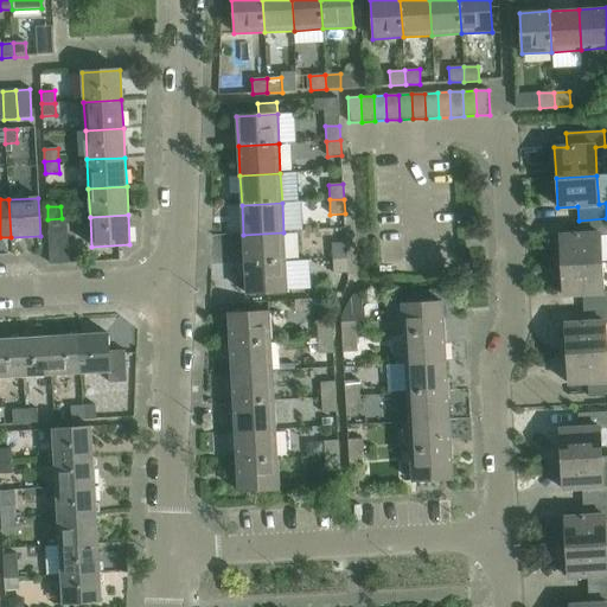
[(62,218),(48,219),(49,231),(62,230),(62,218)]
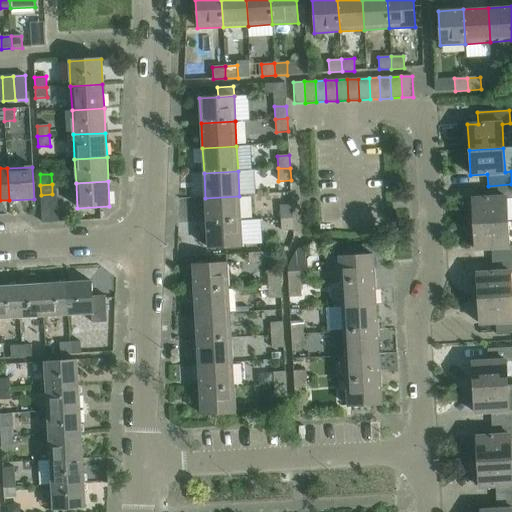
[(472,199),(473,224),(508,222),(506,198),(511,197),(511,184),(488,186),(488,198),(472,199)]
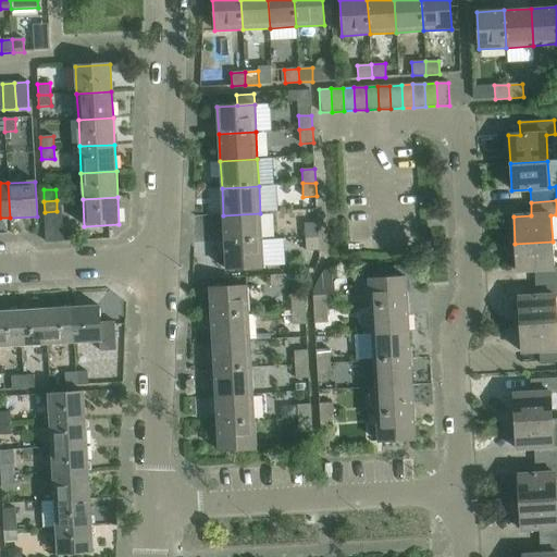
[(260,213),(223,215),(224,242),(262,239),(260,213)]
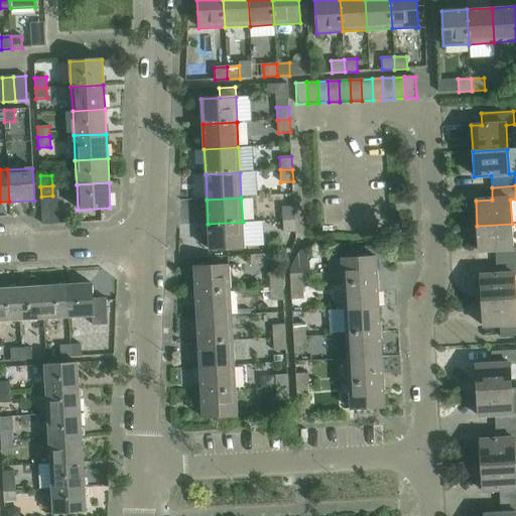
[(282,207),(283,220),(295,219),(294,207),(282,207)]
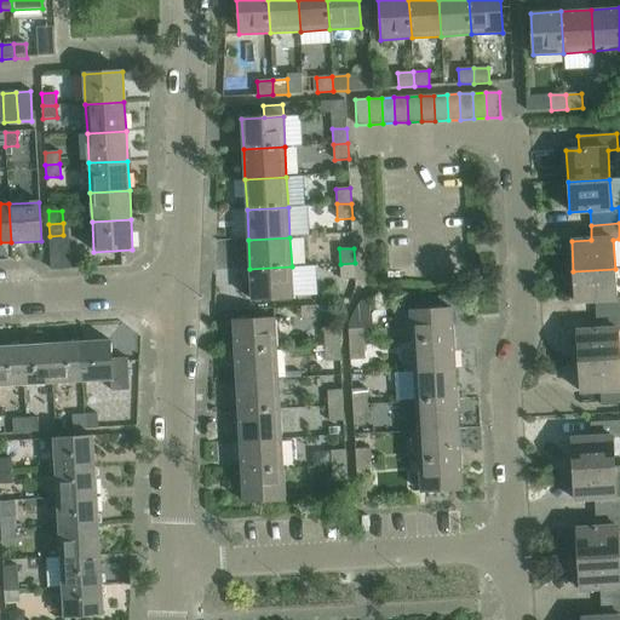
[(355,263),(340,264),(340,280),(356,279),(355,263)]
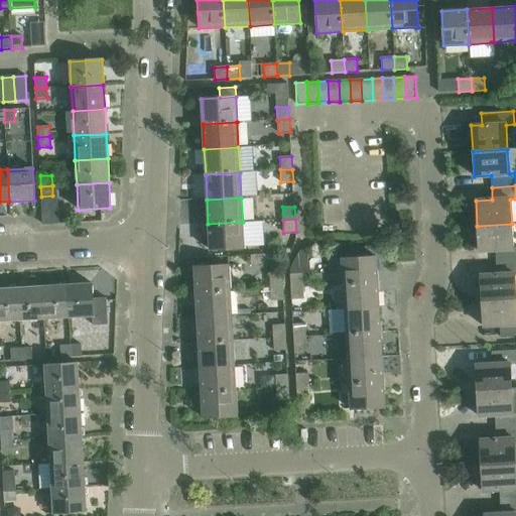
[(243,222),(208,224),(210,250),(244,248),(243,222)]
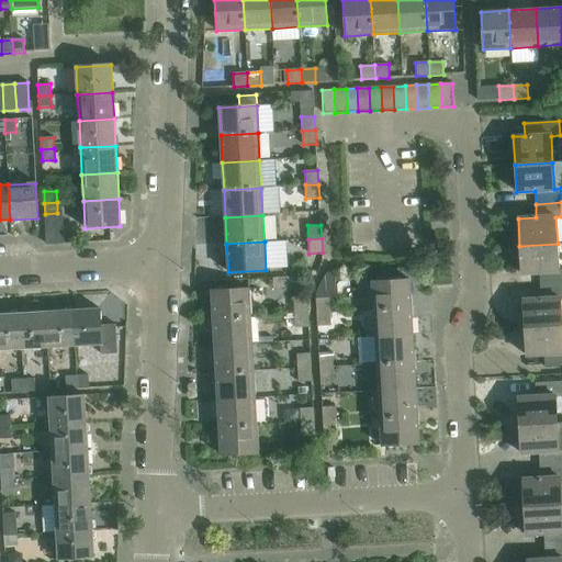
[(558,244),(519,246),(521,274),(539,273),(540,285),(561,284),(561,270),(559,270),(558,244)]
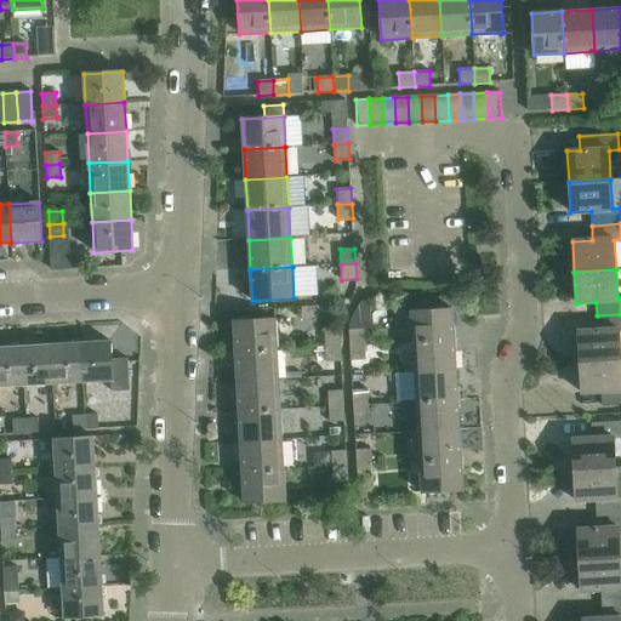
[(411,311),(412,342),(454,340),(453,308),(411,311)]
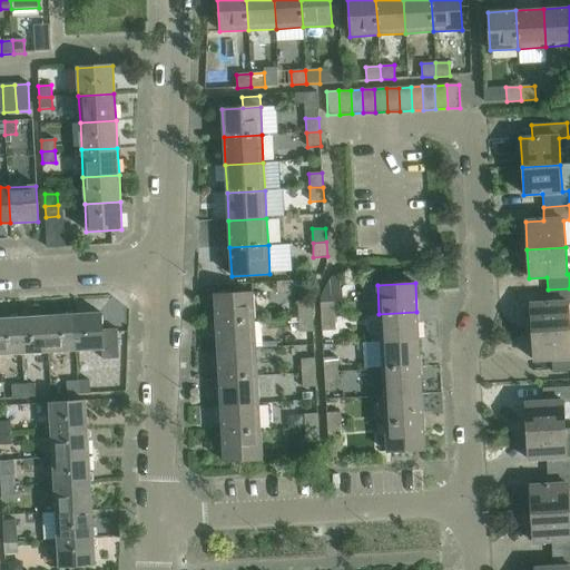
[(530,304),(532,333),(569,330),(569,303),(569,288),(548,290),(549,303),(530,304)]
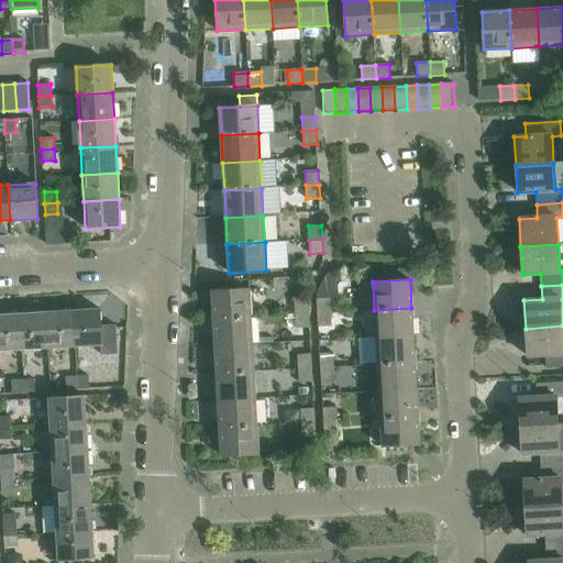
[(212,291),(213,319),(251,317),(250,289),(212,291)]
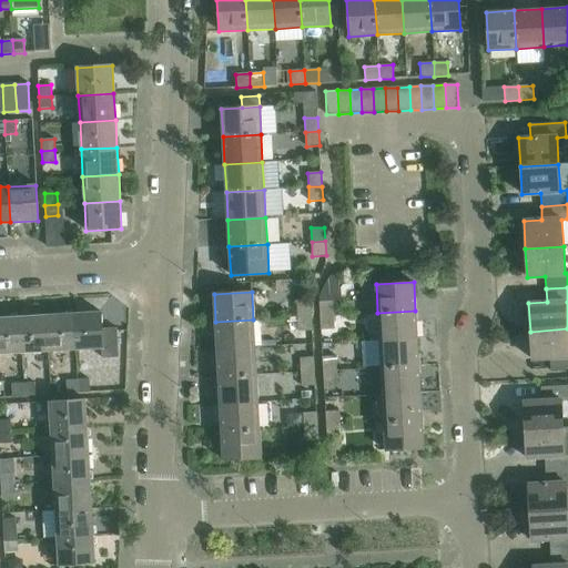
[(320,302),(320,316),(333,315),(333,301),(320,302)]
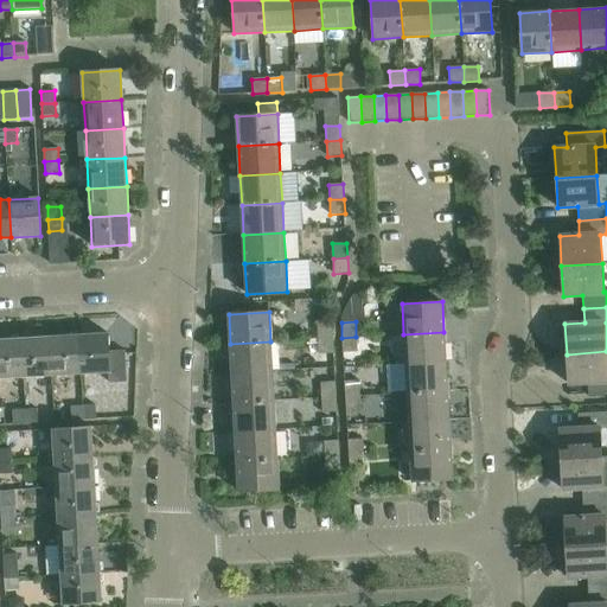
[(317,324),(318,339),(332,338),(331,324),(317,324)]
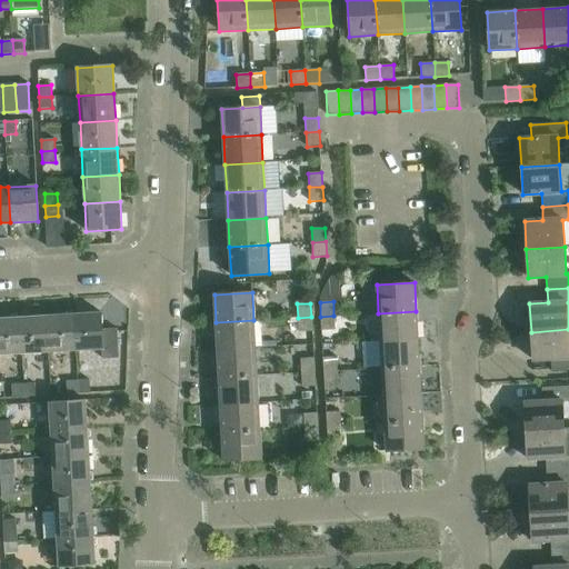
[(416,311),(378,313),(380,341),(418,339),(416,311)]
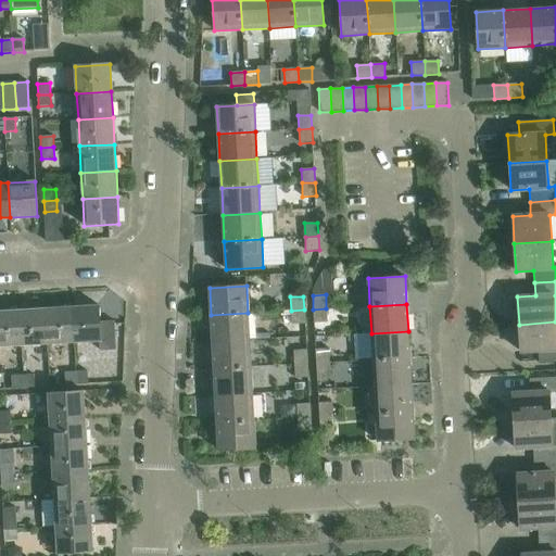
[(99,306),(72,307),(74,342),(99,341),(100,351),(116,350),(114,321),(100,321),(99,306)]
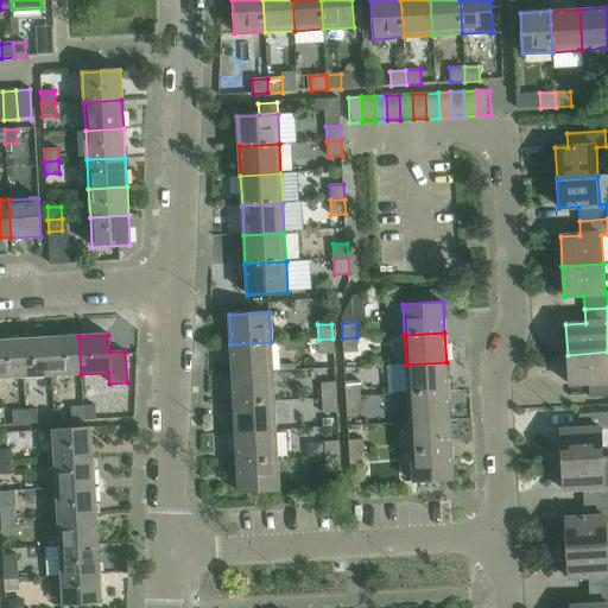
[(78,336),(50,339),(52,377),(81,374),(78,336)]
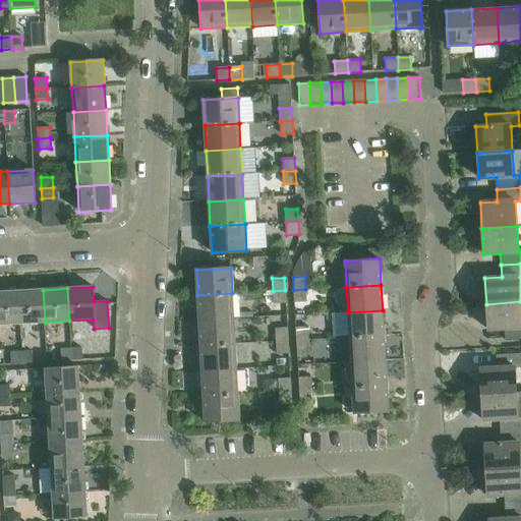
[(305,289),(293,290),(294,303),(306,302),(305,289)]
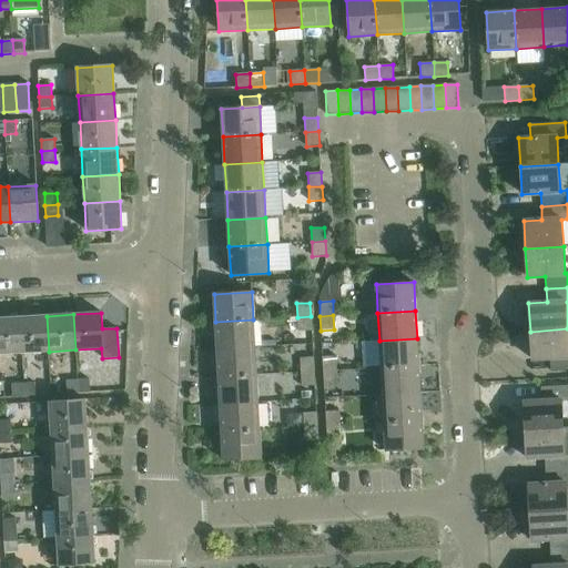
[(47,316),(19,317),(21,353),(49,352),(47,316)]
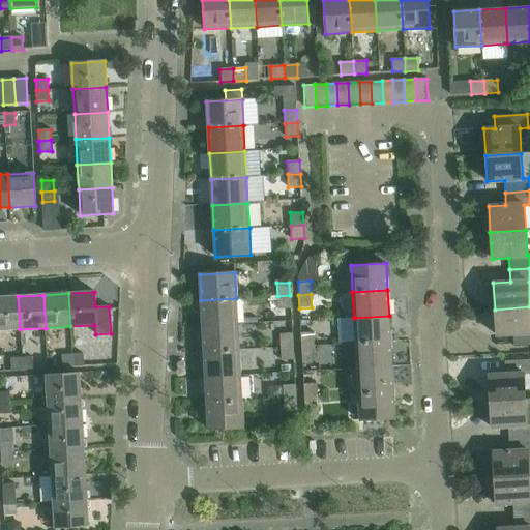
[(290,295),(277,296),(278,310),(291,308),(290,295)]
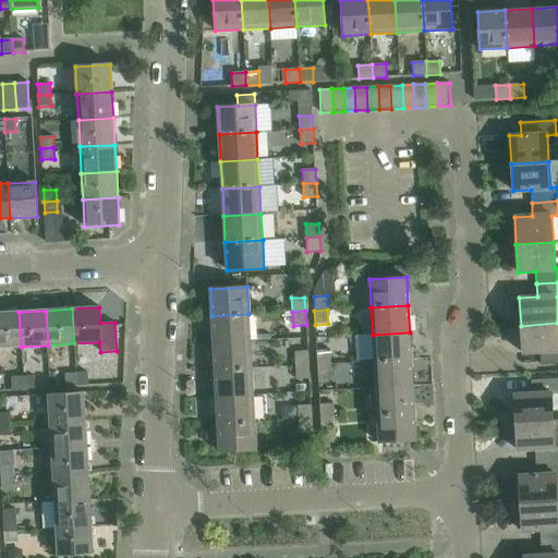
[(19,312),(0,312),(0,348),(21,347),(19,312)]
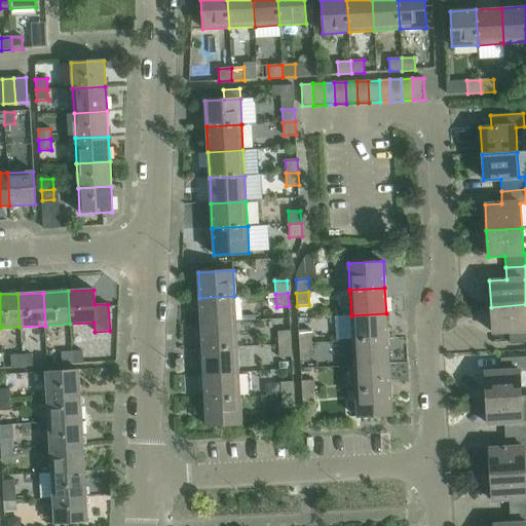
[(234,296),(199,298),(200,324),(236,322),(234,296)]
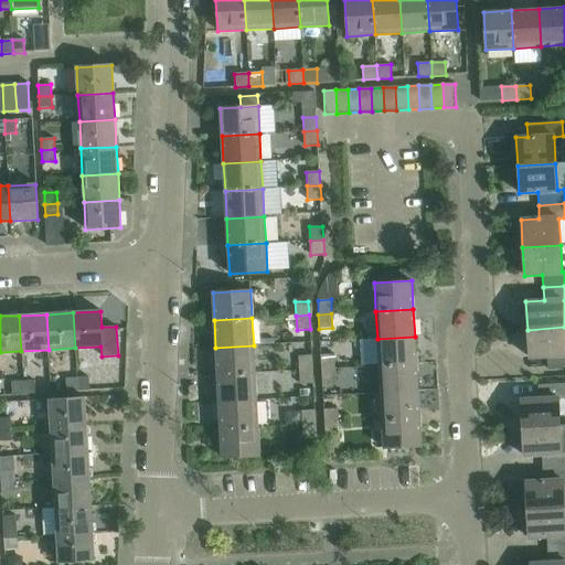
[(564,327),(528,330),(529,358),(547,356),(548,370),(564,368),(564,327)]
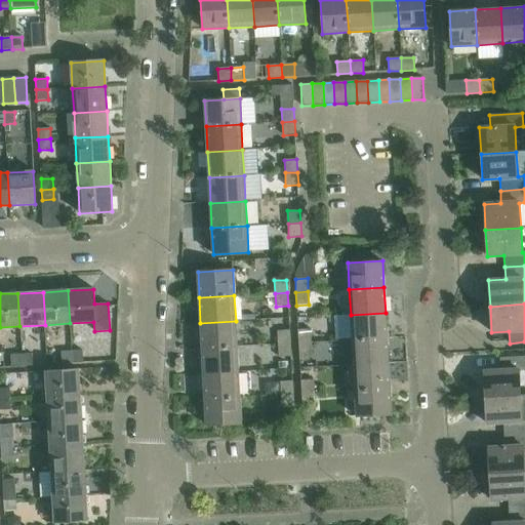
[(386,313),(351,315),(352,339),(387,337),(386,313)]
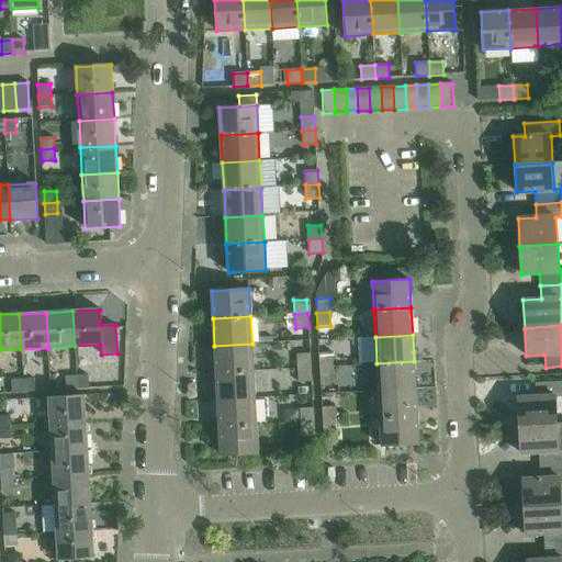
[(253,344),(214,346),(216,373),(254,371),(253,344)]
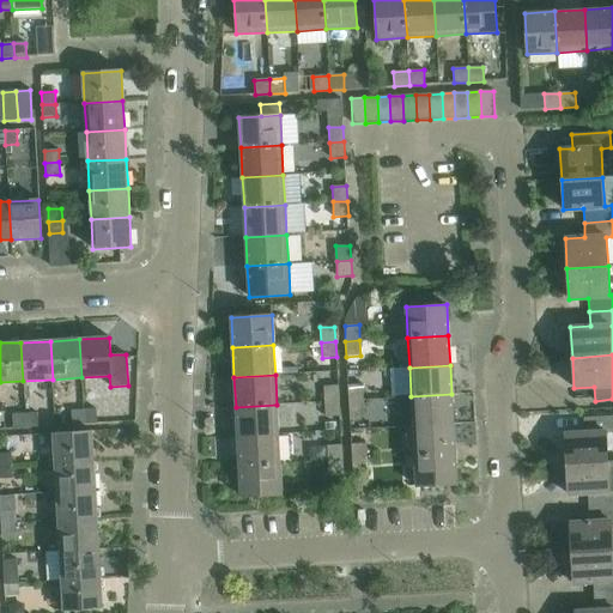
[(347,386),(349,400),(363,400),(363,384),(347,386)]
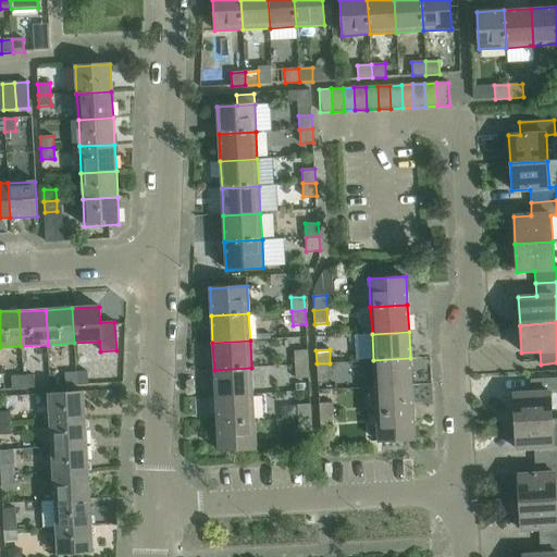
[(294,351),(295,366),(308,364),(307,350),(294,351)]
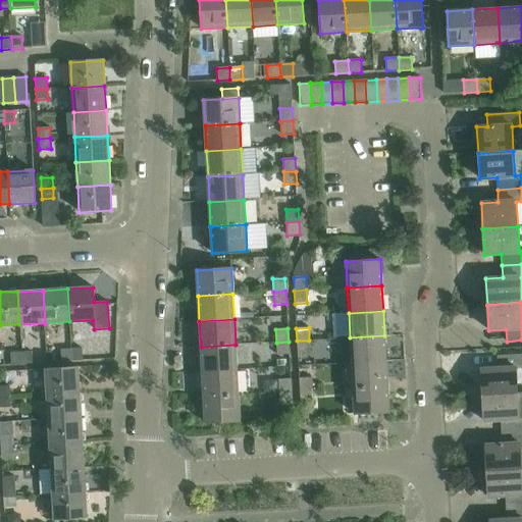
[(384,335),(350,337),(352,363),(386,361),(384,335)]
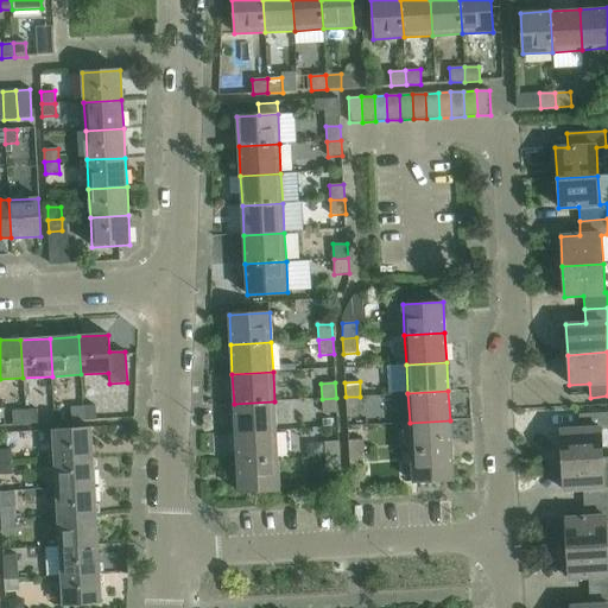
[(360,397),(346,397),(347,412),(361,411),(360,397)]
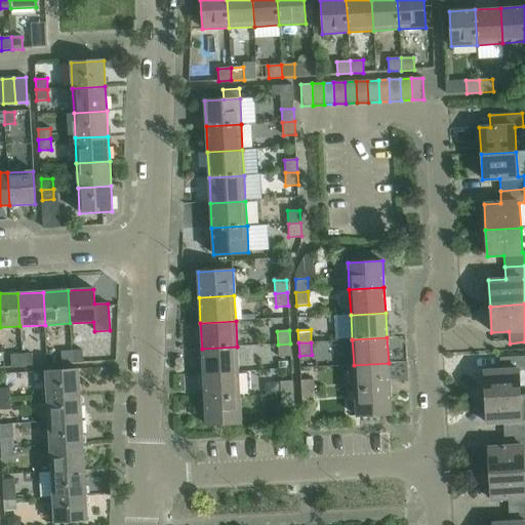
[(290,344),(278,345),(279,357),(291,356),(290,344)]
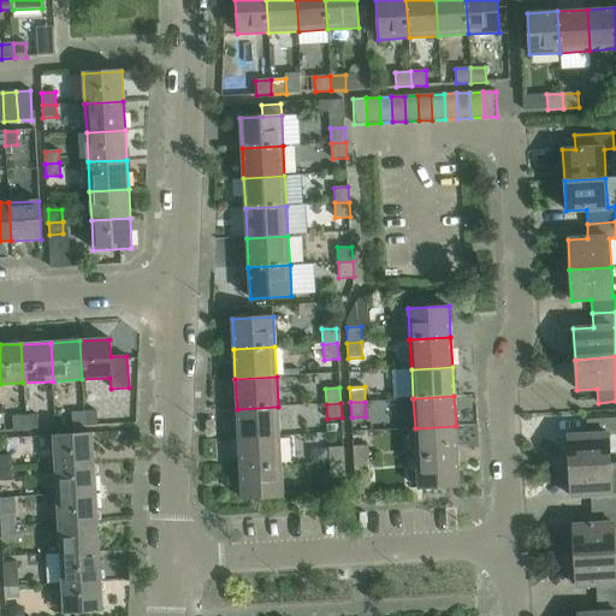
[(278,407),(237,409),(238,438),(279,436),(278,407)]
